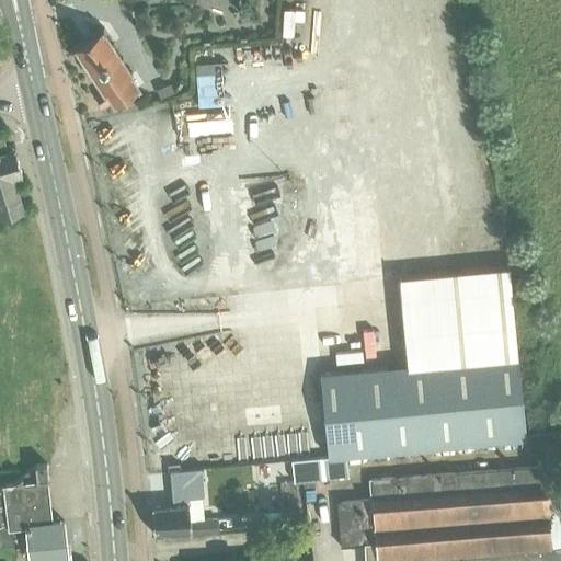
[(107,31),(104,27),(73,48),(76,52),(78,50),(86,61),(84,63),(86,65),(88,64),(95,76),(93,77),(95,79),(96,78),(104,90),(102,91),(103,92),(96,96),(102,106),(113,99),(116,104),(139,89),(130,76),(134,73),(133,71),(130,72),(123,60),(125,59),(123,57),(122,58),(114,47),(115,46),(114,43),(112,44),(104,33),(107,31)]
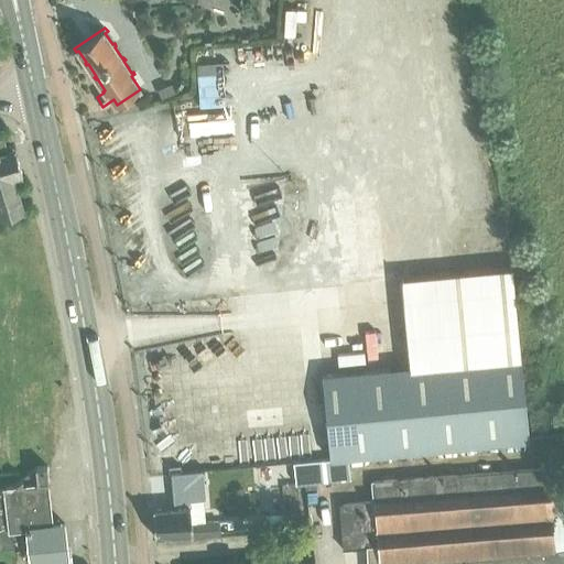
[(173,84),(159,89),(160,91),(162,98),(176,93),(174,86),(173,84)]
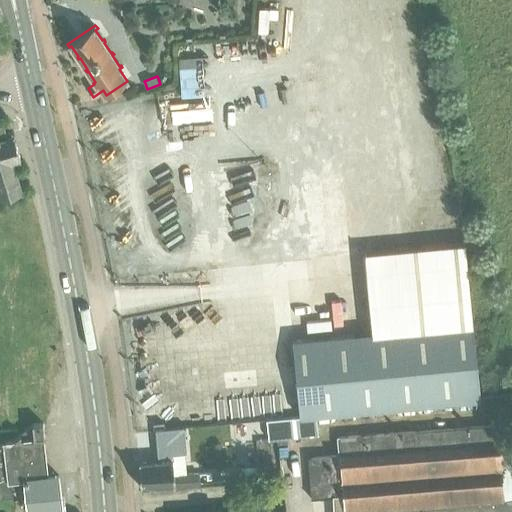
[(0,199),(23,193),(13,161),(21,159),(14,135),(7,137),(4,125),(0,126),(0,199)]
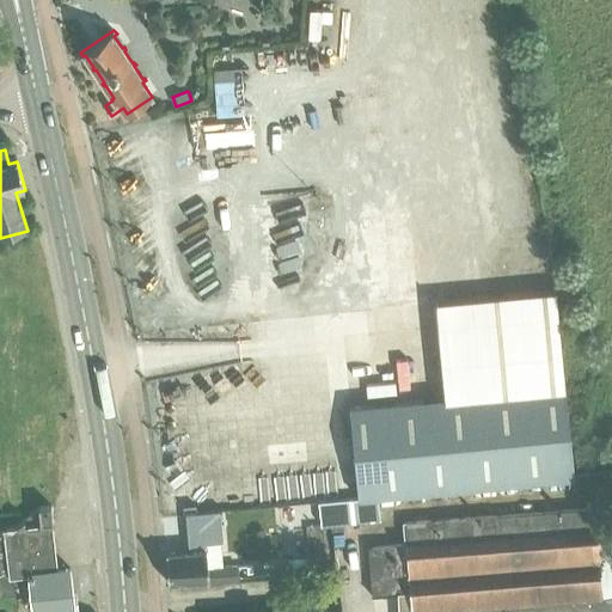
[(313,171),(251,172),(252,196),(313,195),(313,171)]
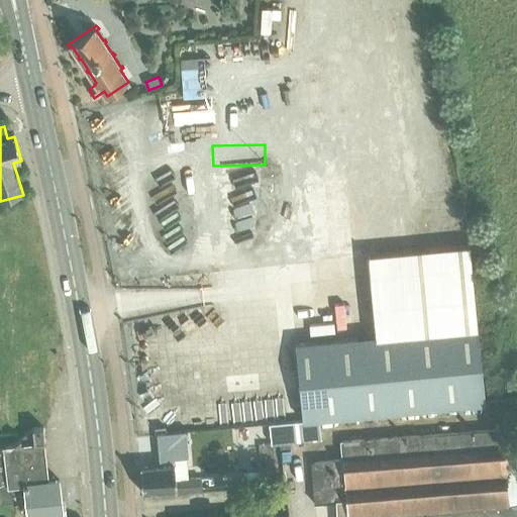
[(471,238),(471,219),(440,220),(441,239),(471,238)]
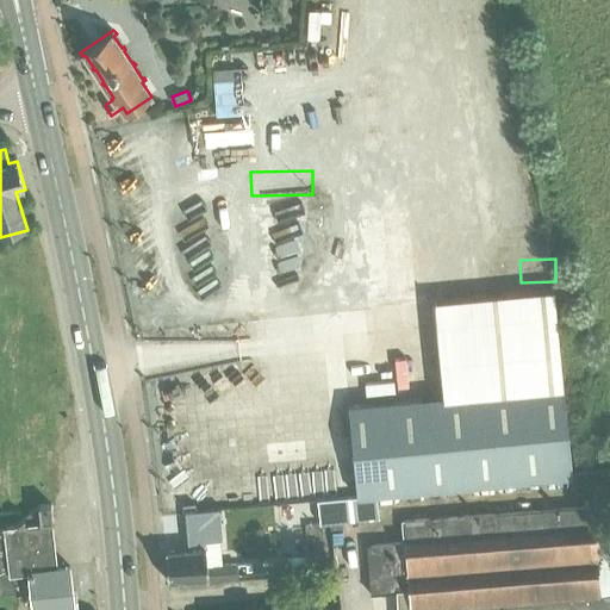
[(573,475),(565,384),(514,390),(461,394),(443,396),(392,402),(348,405),(350,427),(355,475),(358,497),(378,495),(402,492),(471,485),(523,480),(573,475)]
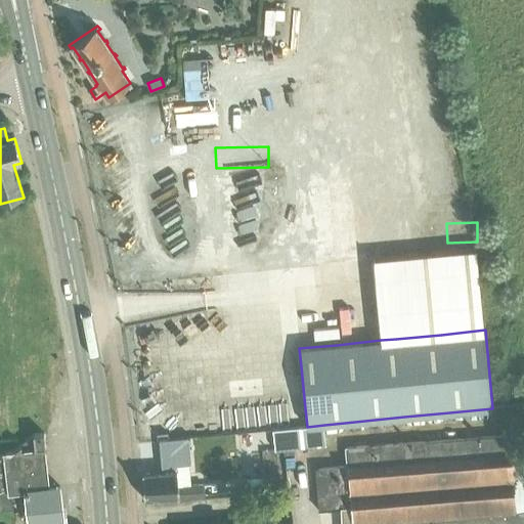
[(523,523),(523,402),(520,403),(493,405),(494,420),(509,419),(510,435),(347,447),(348,466),(318,469),(321,510),(341,508),(342,523),(523,523)]
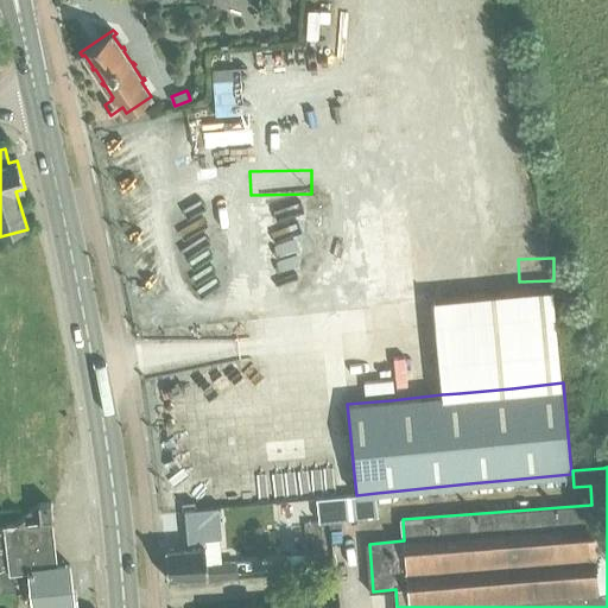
[(379,515),(377,493),(356,495),(317,499),(320,521),(379,515)]
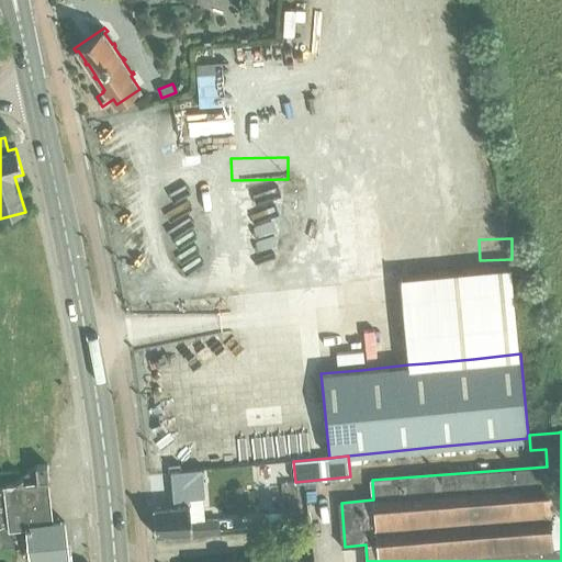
[(15,483),(0,484),(0,529),(52,524),(55,523),(48,464),(36,465),(15,483)]
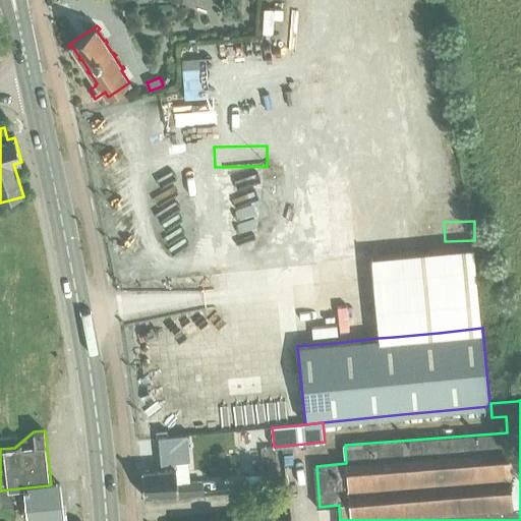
[(188,436),(159,439),(162,469),(141,470),(143,497),(204,493),(203,481),(190,482),(188,461),(190,461),(188,436)]
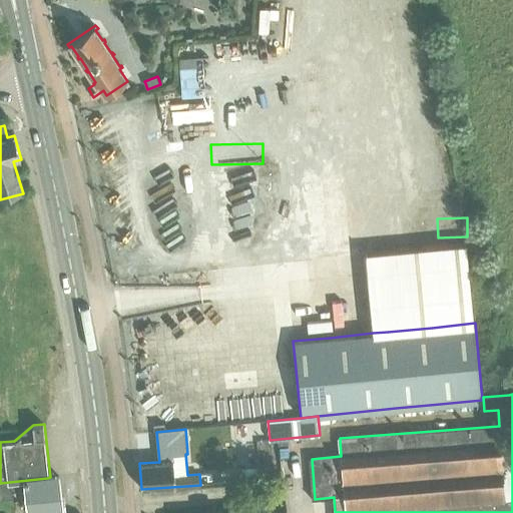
[(296,463),(295,443),(284,443),(285,464),(296,463)]
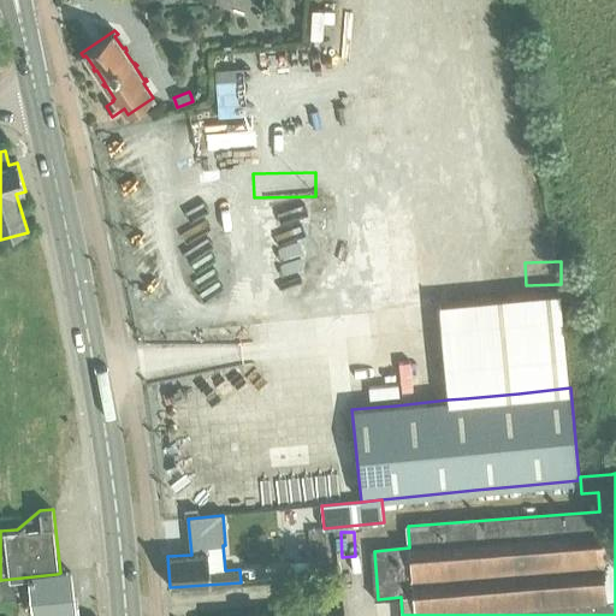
[(312,558),(291,561),(292,574),(313,573),(312,558)]
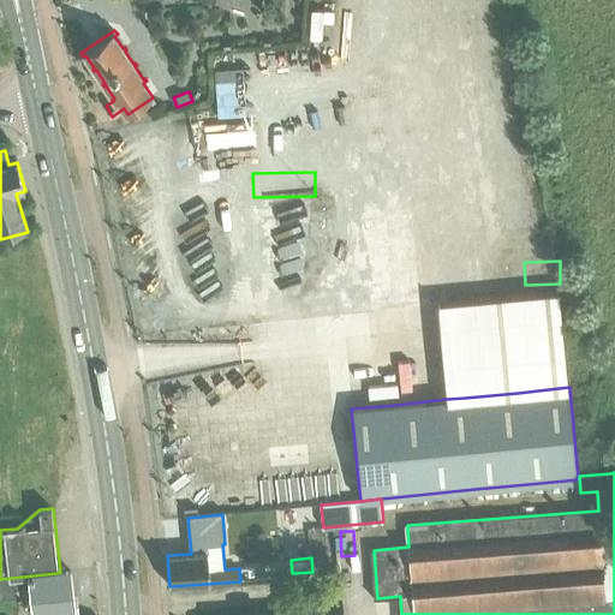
[(60,572),(57,573),(0,579),(0,590),(1,598),(17,597),(16,587),(33,586),(35,614),(53,614),(69,614),(76,614),(75,607),(78,607),(77,595),(73,595),(71,571),(60,572)]
